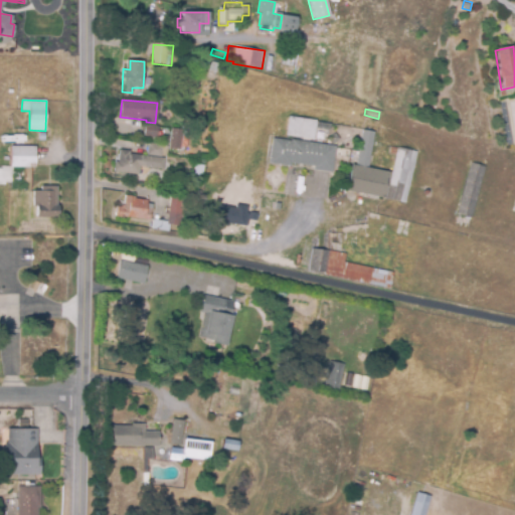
[(313,140),(285,136),(288,117),(316,121),(313,140)]
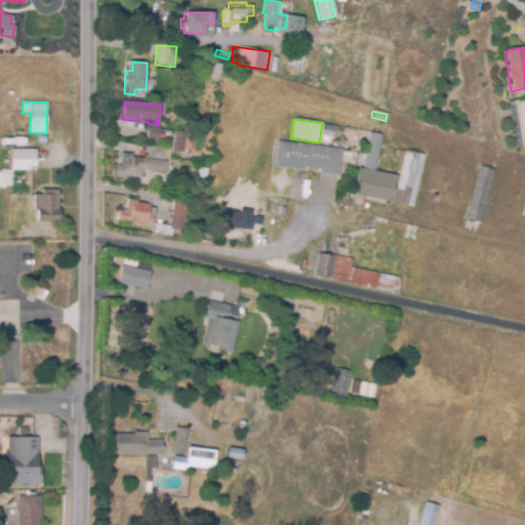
[(160,140),(148,139),(149,127),(161,128),(160,140)]
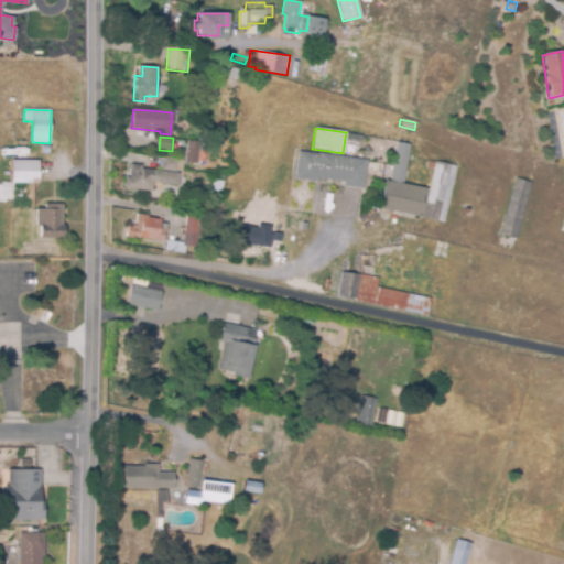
[(197,164),(185,162),(188,141),(201,142),(197,164)]
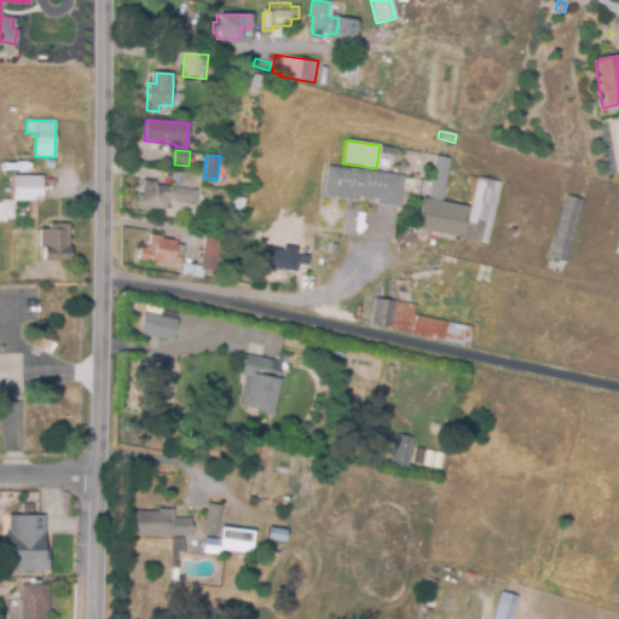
[(460,241),(414,231),(420,198),(426,201),(434,157),(449,161),(441,203),(466,208),(460,241)]
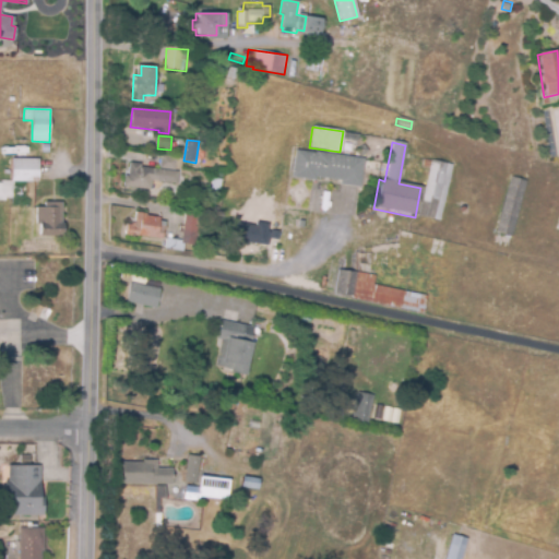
[(360,188),(340,185),(341,180),(316,177),(314,181),(292,178),(295,151),(316,153),(316,152),(365,158),(360,188)]
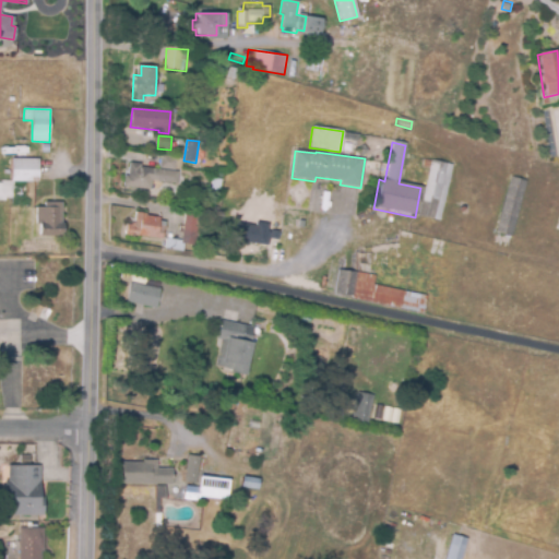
[(175,170),(159,168),(162,156),(177,157),(177,158),(182,159),(181,170),(176,169),(175,170)]
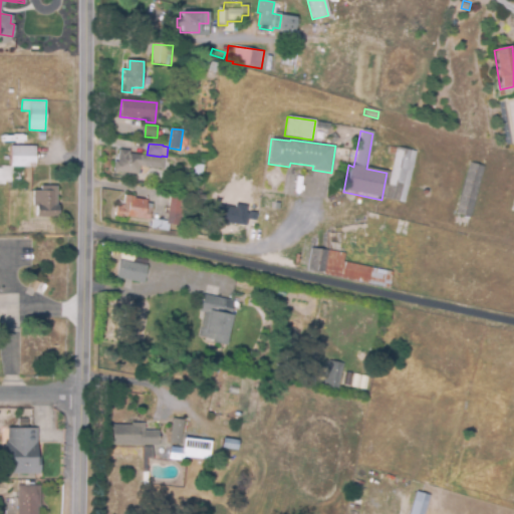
[(34,167),(10,167),(10,147),(35,148),(34,167)]
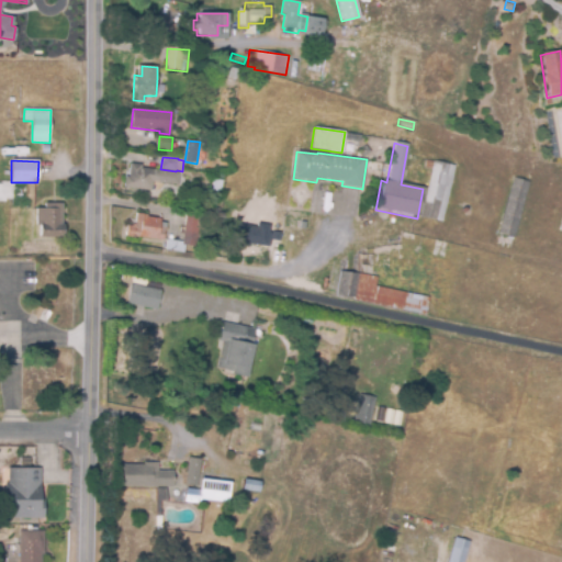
[(444,224),(420,221),(430,163),(453,166),(444,224)]
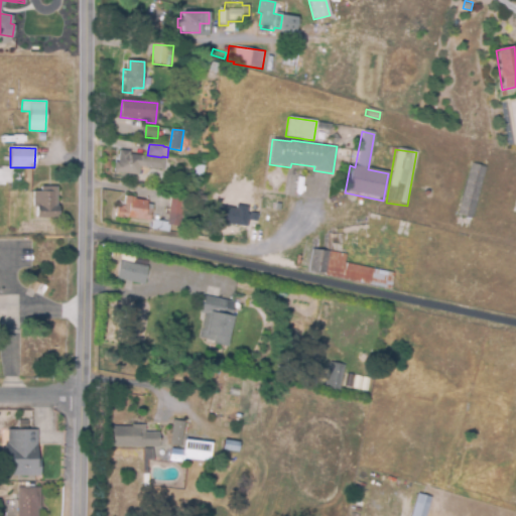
[(139,175),(113,171),(115,162),(118,162),(119,151),(130,152),(129,155),(149,157),(147,167),(140,167),(139,175)]
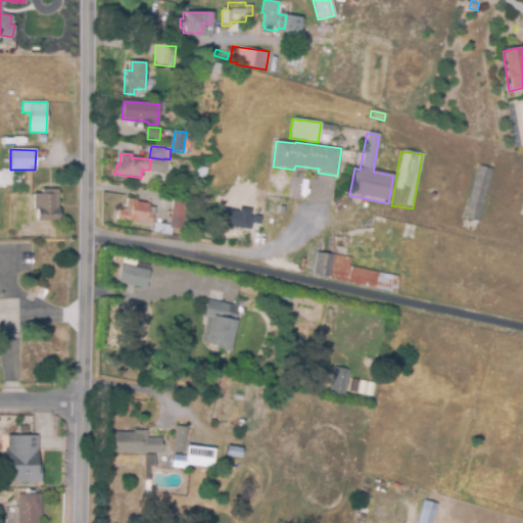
[(477,224),(462,219),(477,167),(492,171),(477,224)]
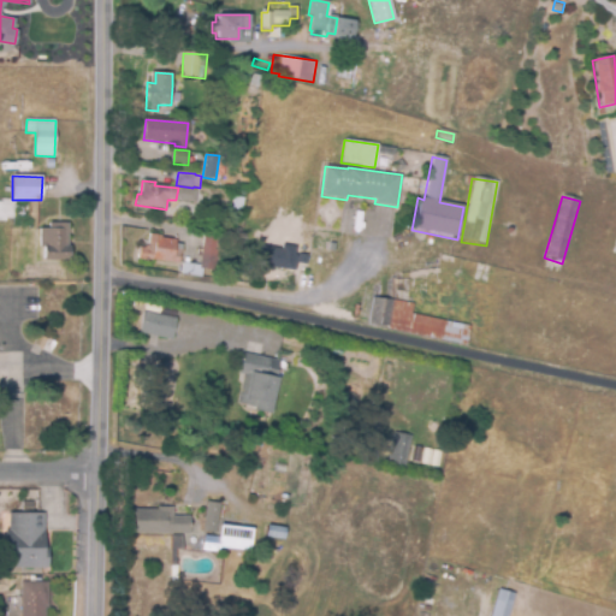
[(13,225),(0,224),(0,199),(15,200),(15,207),(23,207),(23,211),(24,211),(23,215),(13,215),(13,225)]
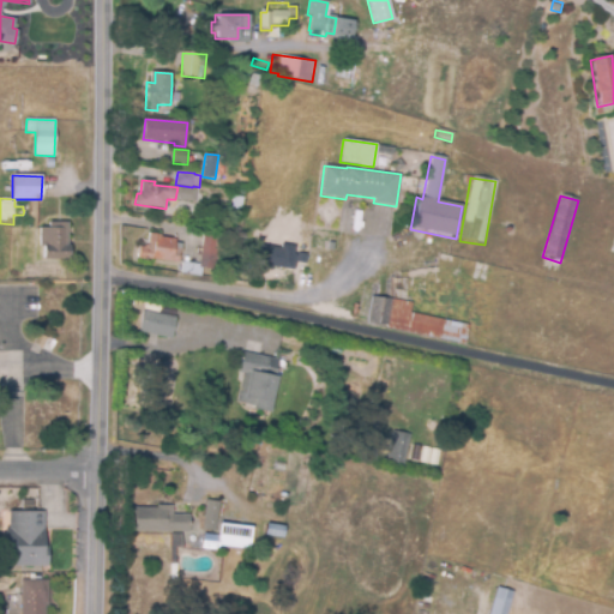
[(241,208),(233,208),(234,198),(242,198),(241,208)]
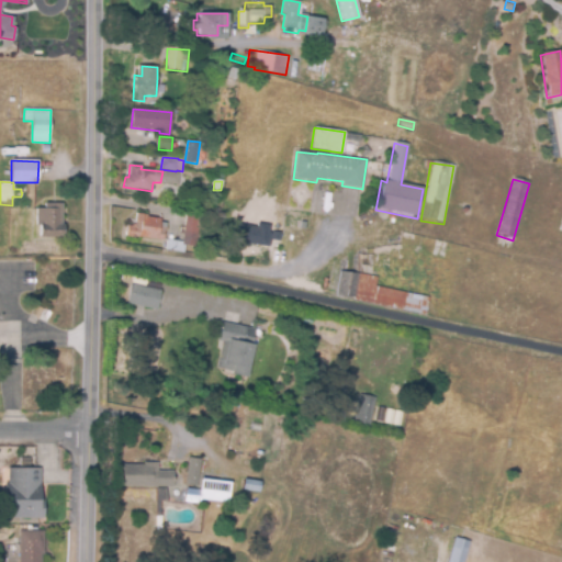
[(64,237),(40,237),(40,225),(36,225),(36,209),(45,209),(45,204),(60,204),(60,225),(64,225),(64,237)]
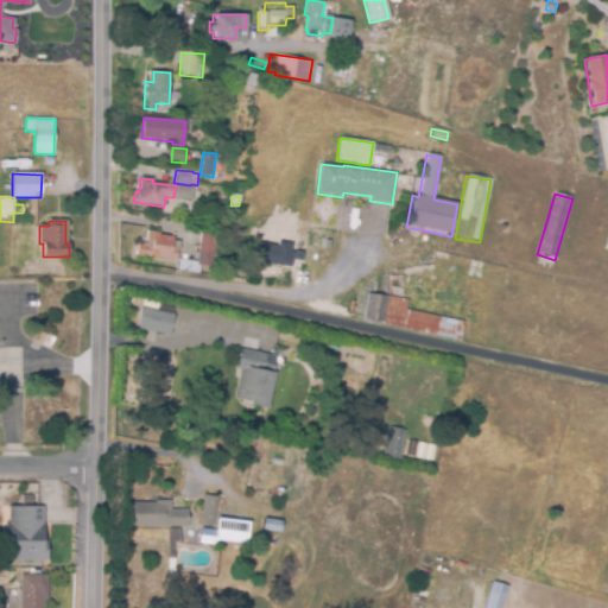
[(198,272),(179,270),(181,260),(197,263),(198,251),(195,251),(195,246),(200,247),(202,228),(217,230),(213,266),(200,265),(198,272)]
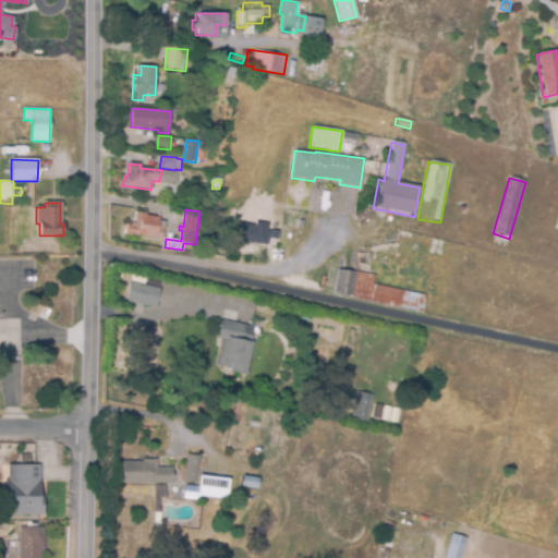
[(161,239),(145,237),(145,238),(124,234),(125,225),(130,225),(134,221),(135,213),(145,214),(145,216),(159,218),(159,222),(164,222),(161,239)]
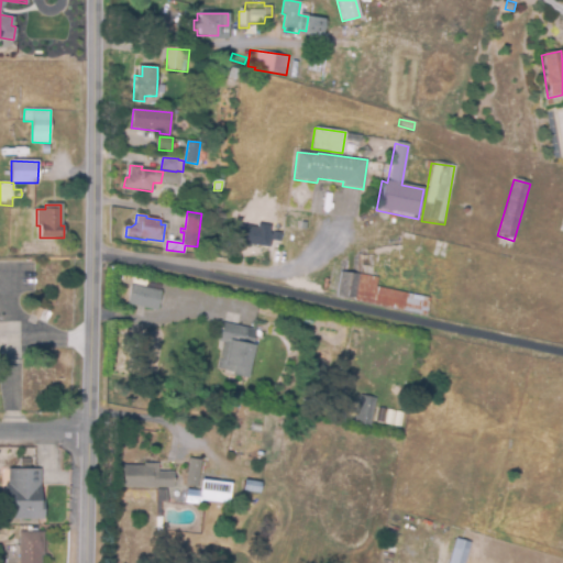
[(275,244),(249,242),(251,221),(275,223),(275,230),(285,231),(284,240),(275,239),(275,244)]
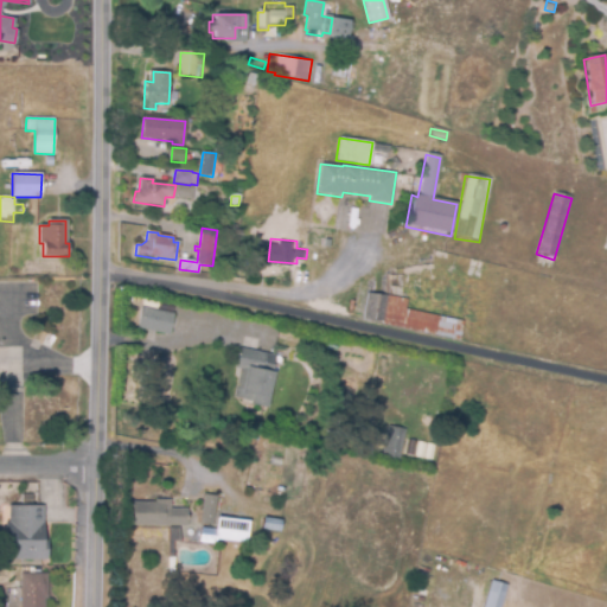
[(362,317),(352,315),(356,292),(365,293),(362,317)]
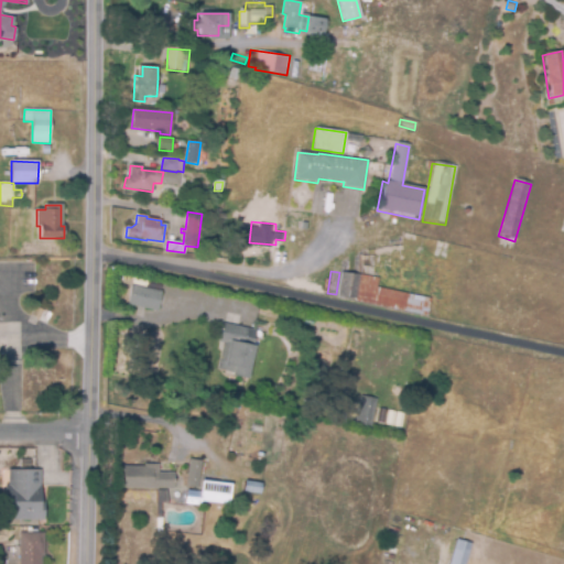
[(355,299),(338,296),(342,273),(358,274),(355,299)]
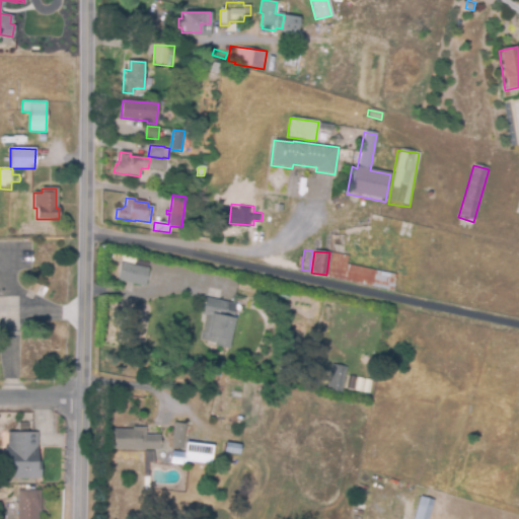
[(392,291),(326,277),(332,252),(349,256),(347,265),(396,275),(392,291)]
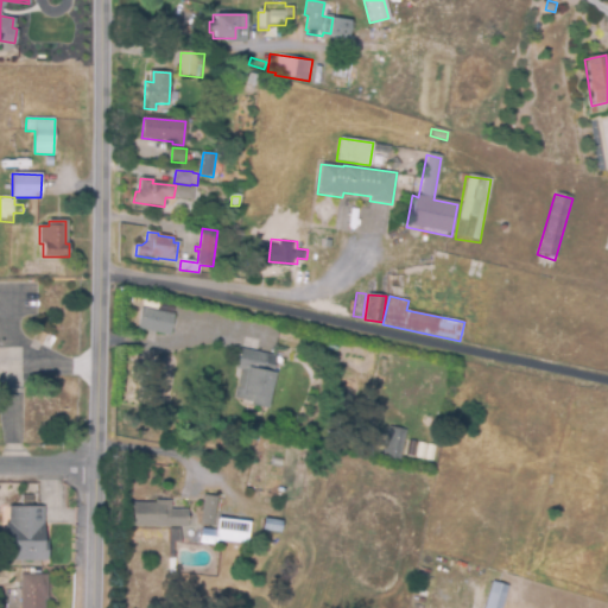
[(169,335),(137,328),(141,308),(173,315),(169,335)]
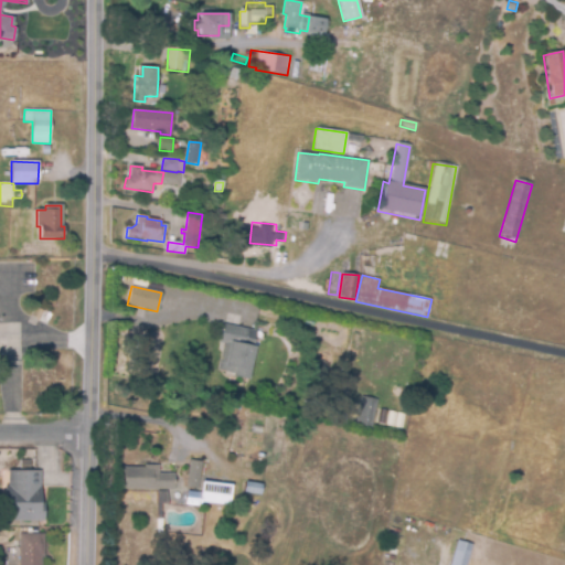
[(39,319),(31,316),(35,307),(43,311),(39,319)]
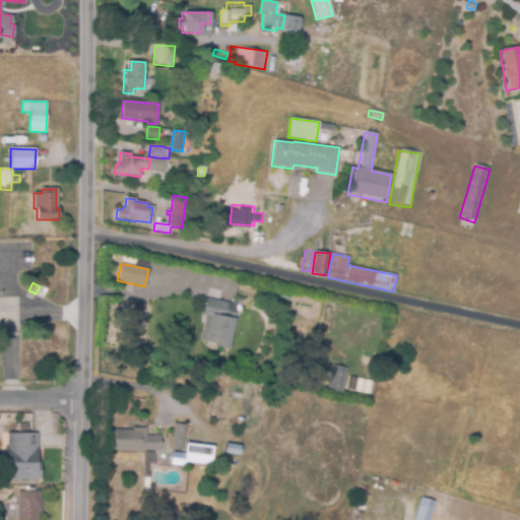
[(229,349),(213,346),(214,343),(200,340),(205,316),(201,316),(205,299),(237,305),(234,319),(235,319),(229,349)]
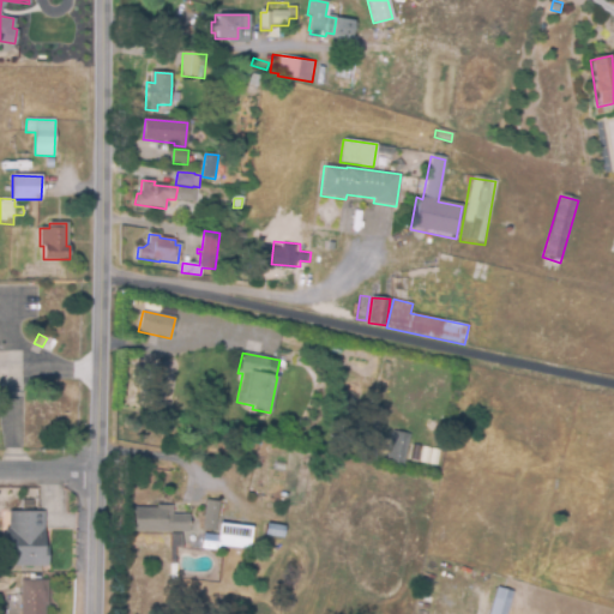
[(403,468),(385,464),(392,431),(410,434),(403,468)]
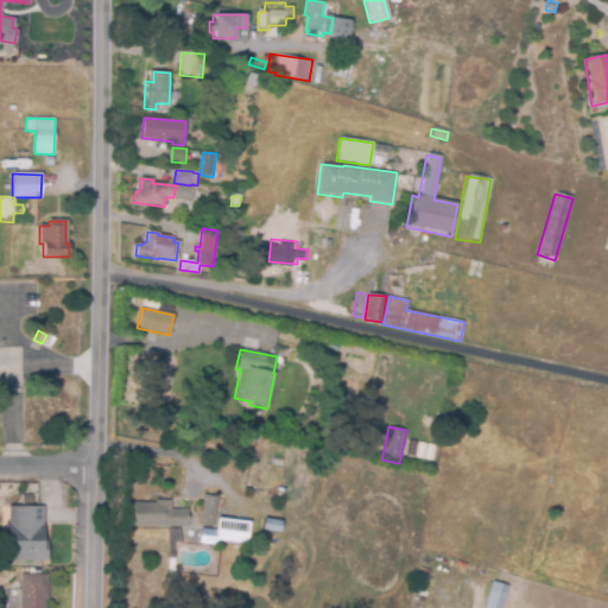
[(23,506),(21,496),(31,496),(32,506),(23,506)]
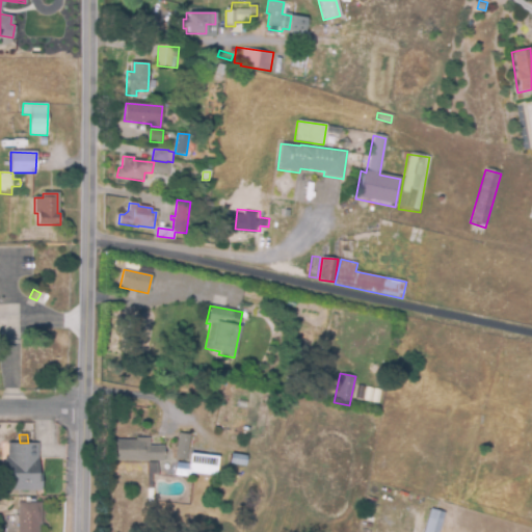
[(187,461),(176,460),(179,434),(190,435),(187,461)]
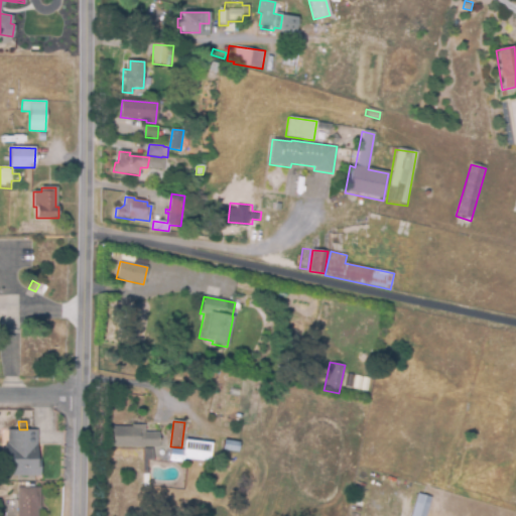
[(159,447),(111,447),(112,434),(113,434),(113,427),(132,427),(132,425),(144,425),(144,432),(159,433),(159,447)]
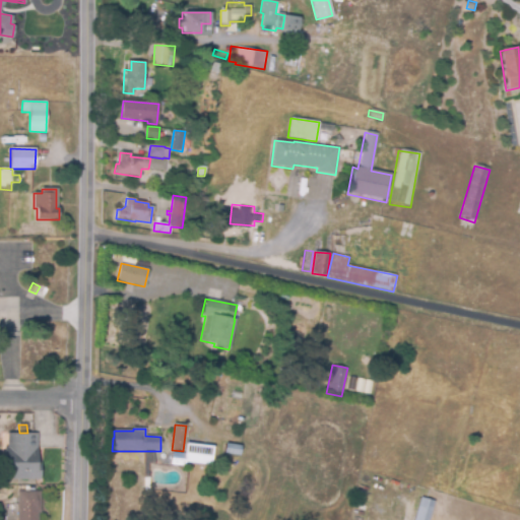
[(41,480),(4,479),(4,447),(7,447),(7,434),(39,434),(39,462),(41,462),(41,480)]
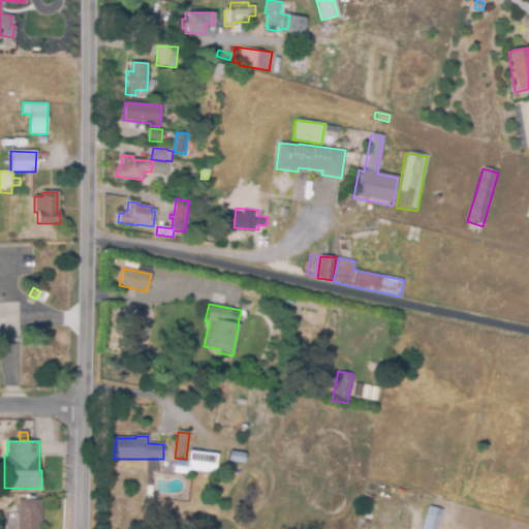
[(252,452),(252,459),(237,458),(238,449),(252,452)]
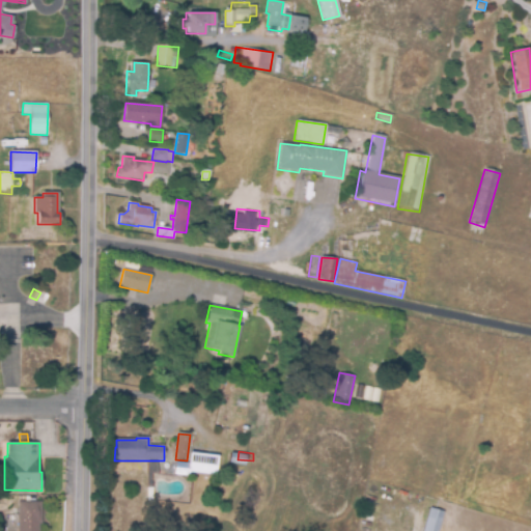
[(214,479),(174,474),(176,462),(189,464),(191,452),(217,456),(214,479)]
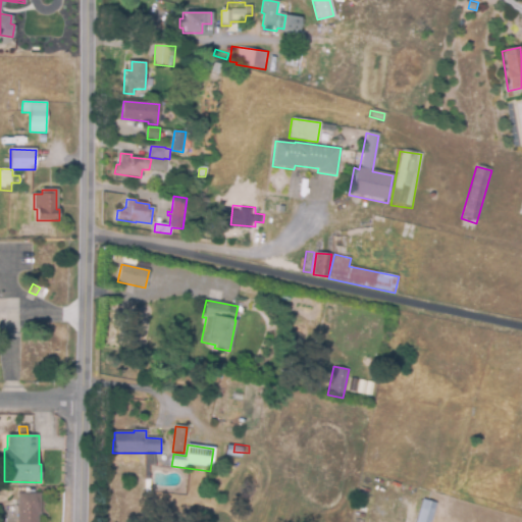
[(364,501),(357,499),(358,491),(366,493),(364,501)]
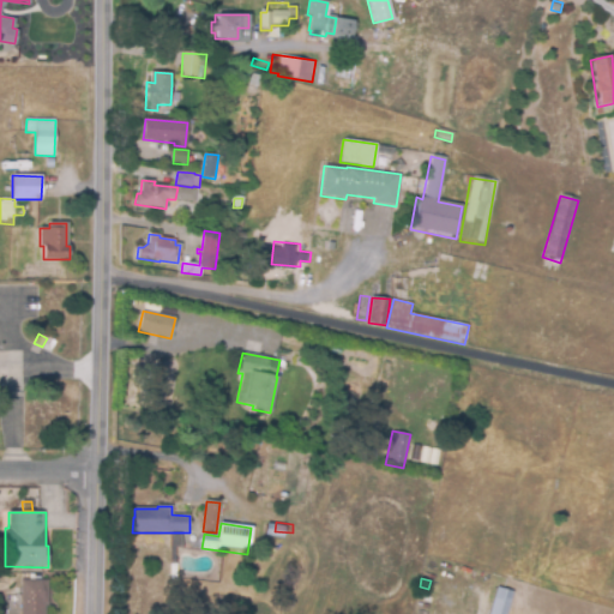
[(44,613),(20,613),(20,581),(48,581),(47,606),(44,606),(44,613)]
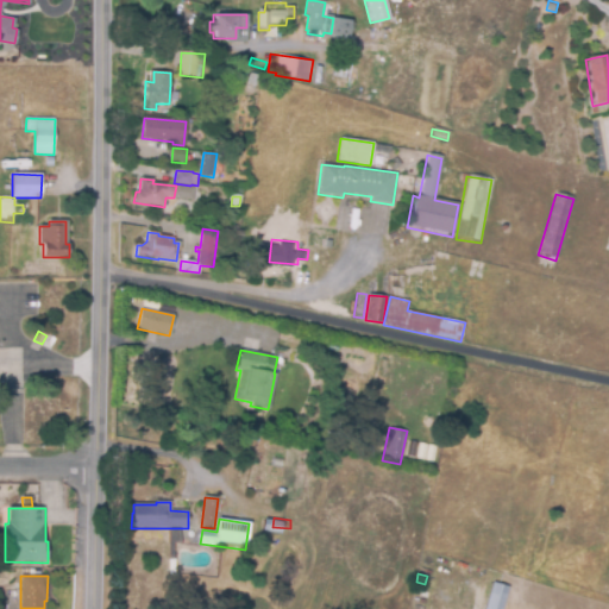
[(484,608),(493,582),(509,588),(502,608),(484,608)]
